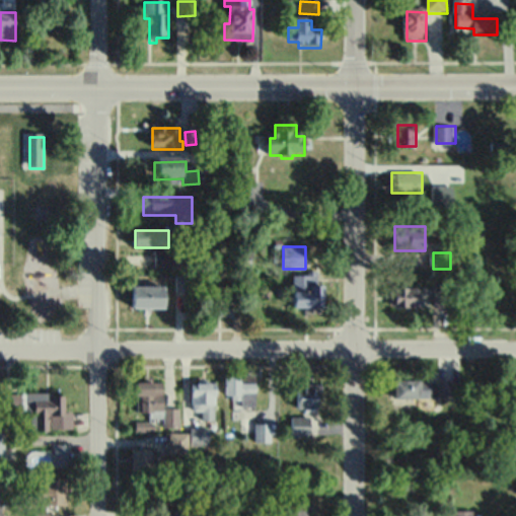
[(158,268),(179,268),(179,253),(158,253),(158,268)]
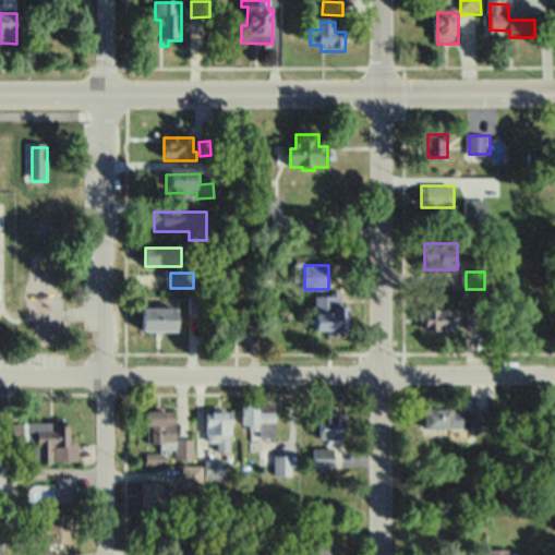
[(348,294),(317,294),(317,335),(348,334),(348,294)]
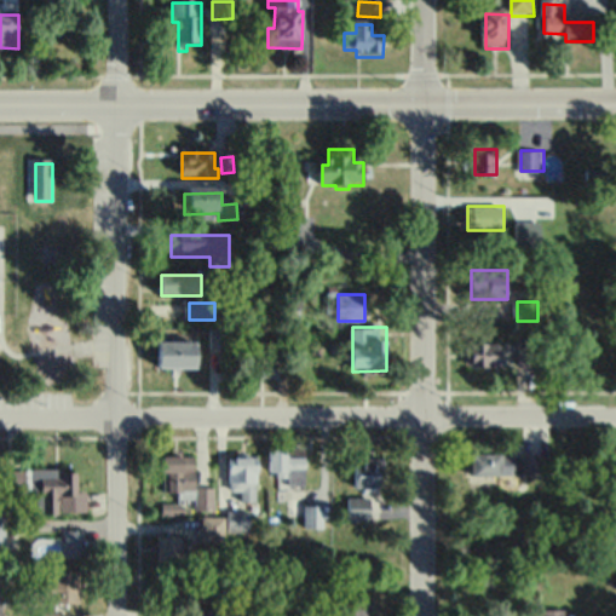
[(225,330),(212,332),(212,349),(226,349),(225,330)]
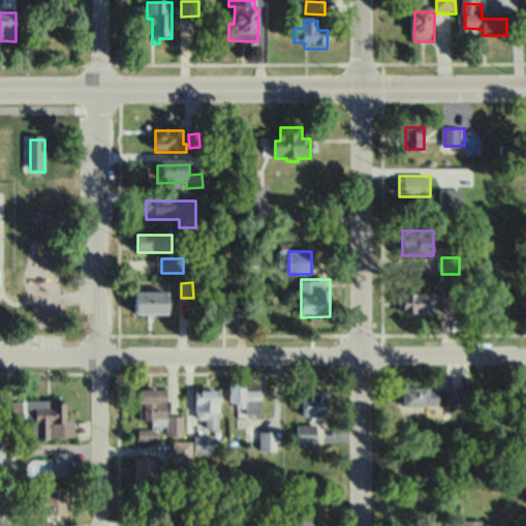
[(135,315),(169,315),(169,291),(135,291),(135,315)]
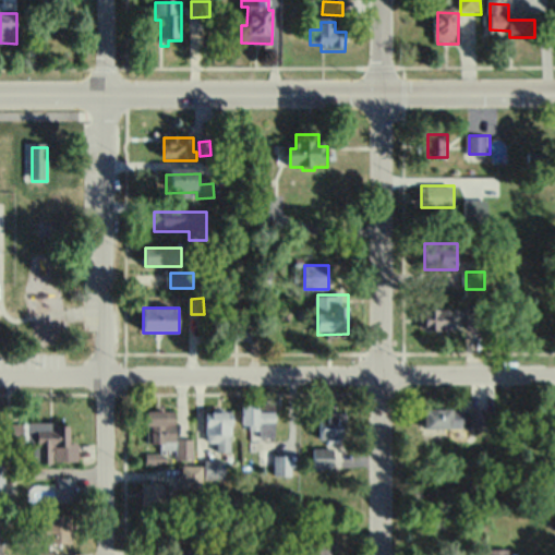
[(484,330),(484,308),(469,308),(469,330),(484,330)]
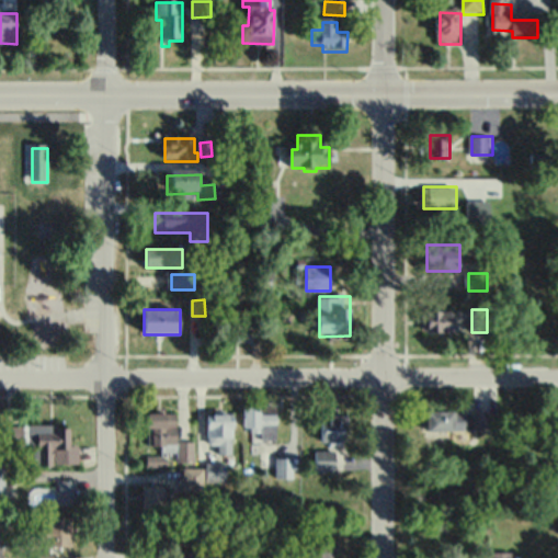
[(453,332),(453,311),(423,311),(423,332),(453,332)]
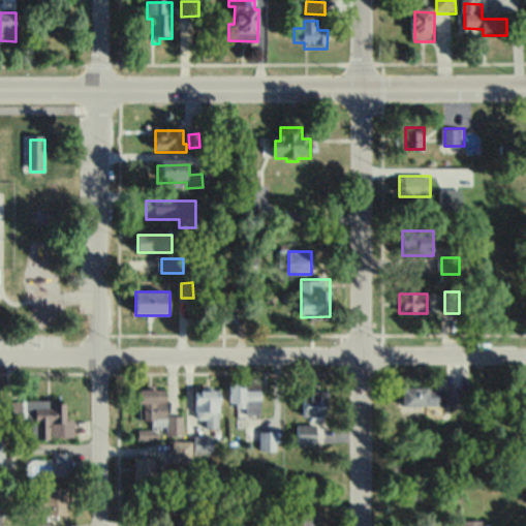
[(223,307),(223,321),(238,321),(238,307),(223,307)]
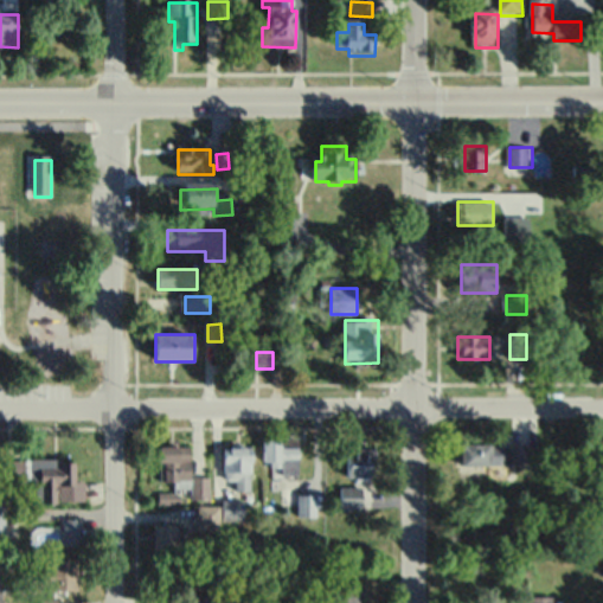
[(265,441),(265,464),(282,464),(282,475),(301,475),(301,441),(265,441)]
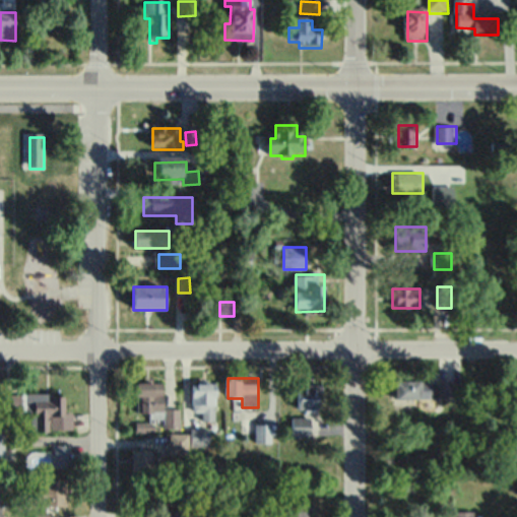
[(164,383),(138,383),(138,416),(164,416),(164,383)]
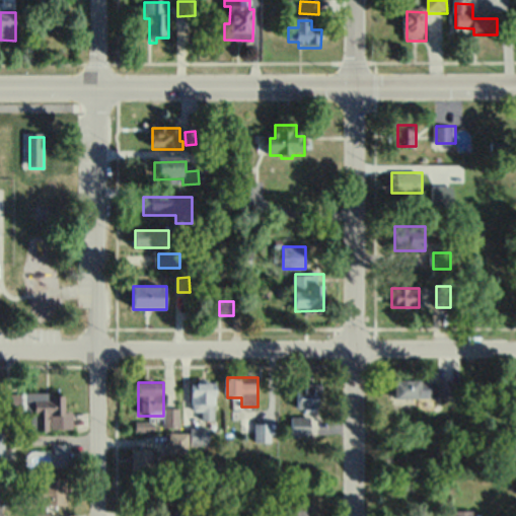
[(399,399),(455,399),(455,382),(399,382),(399,399)]
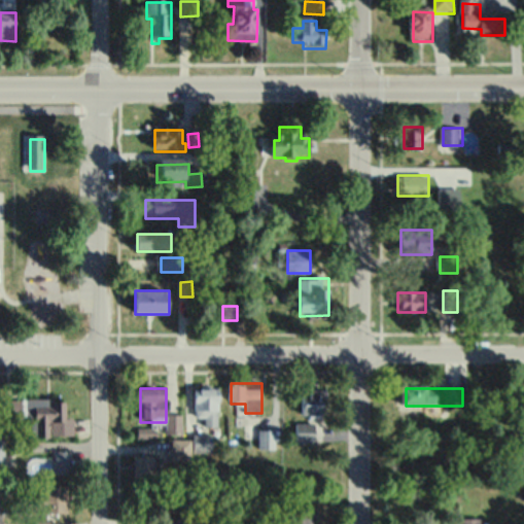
[(219,389),(197,389),(197,419),(207,419),(207,428),(219,428),(219,389)]
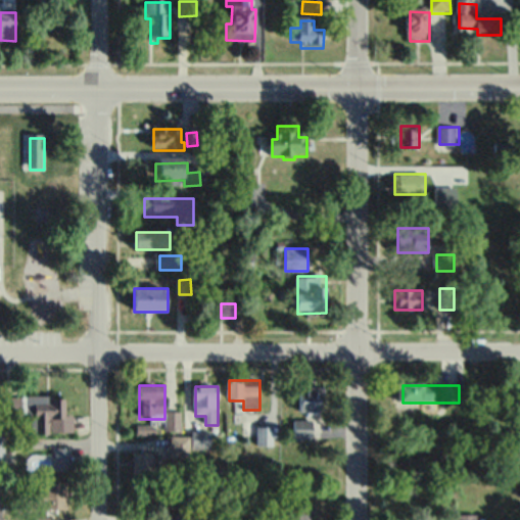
[(323,413),(323,387),(301,387),(301,413),(323,413)]
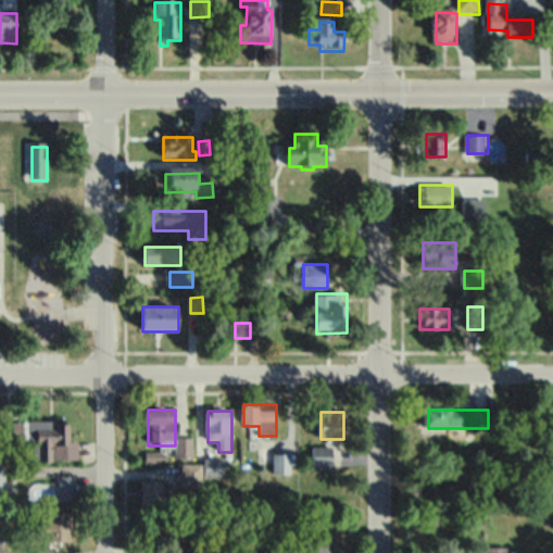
[(79,462),(79,442),(71,442),(71,423),(32,423),(32,462),(79,462)]
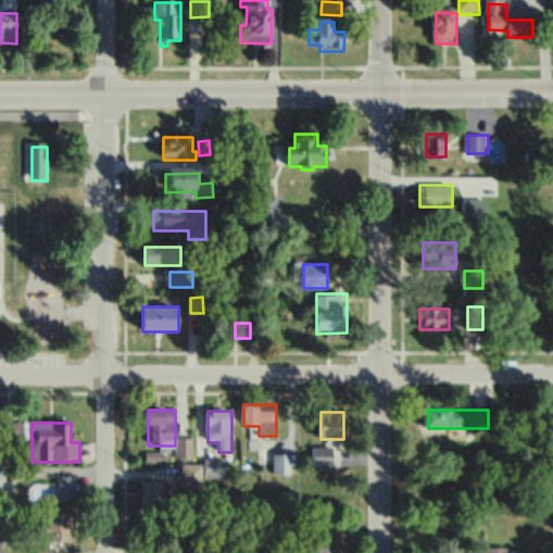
[(178,439),(178,459),(193,459),(193,439),(178,439)]
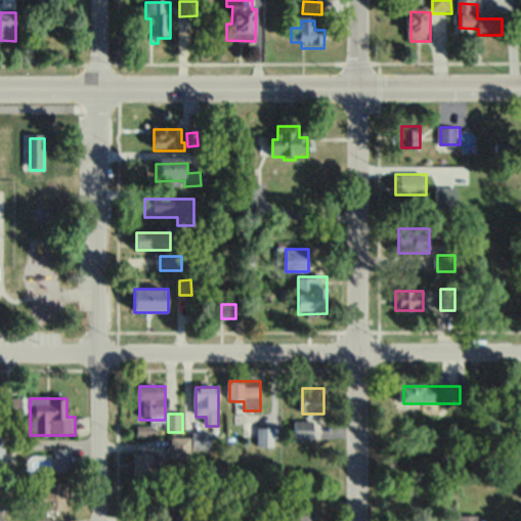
[(314,440),(314,423),(297,423),(297,440),(314,440)]
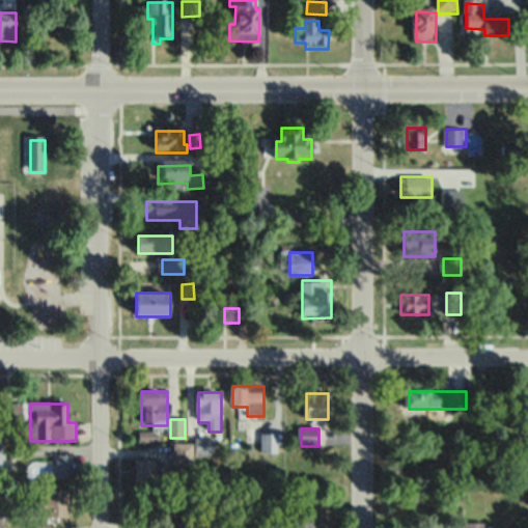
[(264,454),(278,454),(278,435),(264,435),(264,454)]
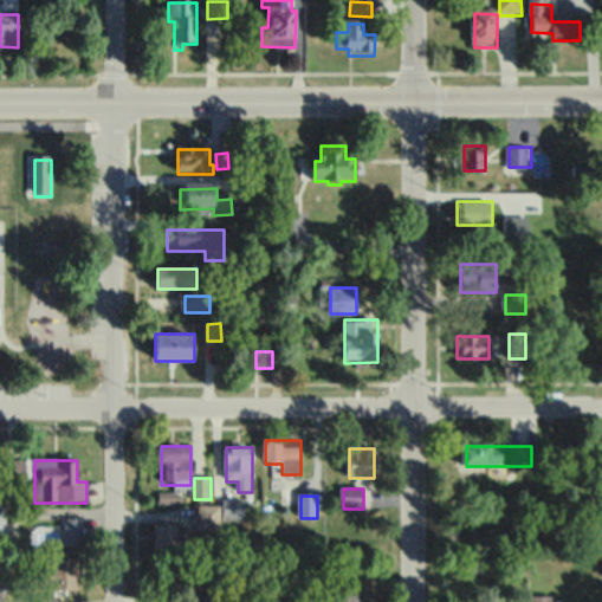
[(245,500),(224,500),(224,524),(245,524),(245,500)]
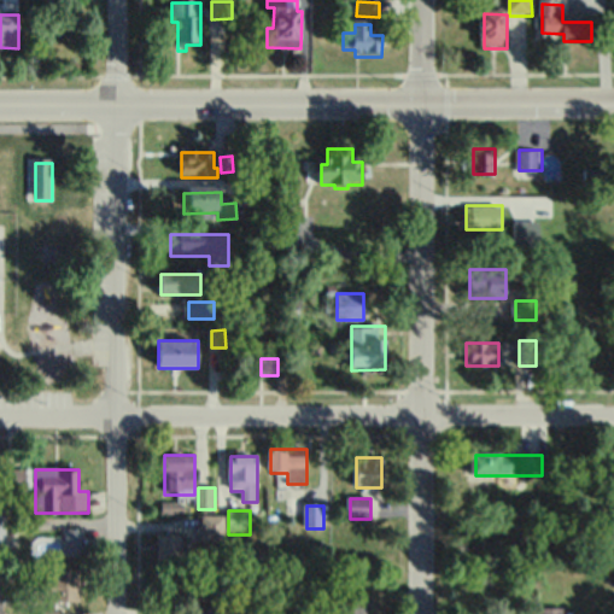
[(204,516),(204,543),(226,543),(226,516),(204,516)]
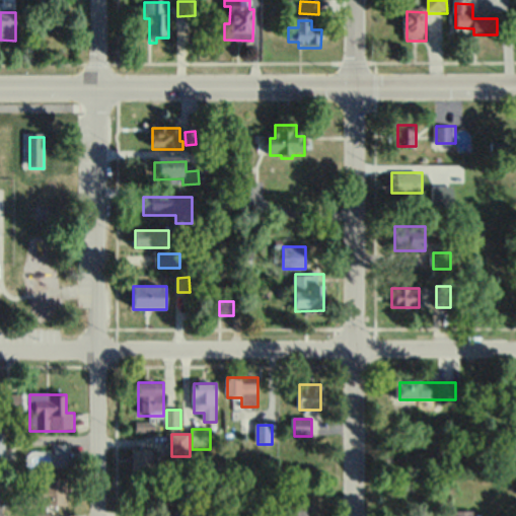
[(72,446),(56,446),(56,468),(72,468),(72,446)]
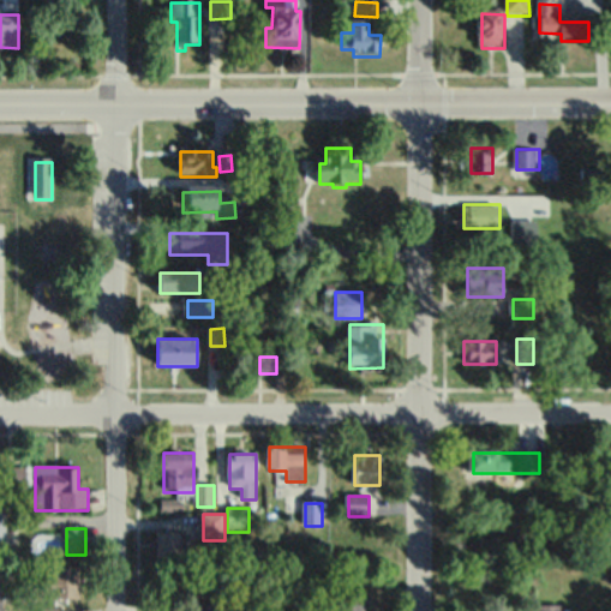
[(157,533),(157,561),(181,561),(181,533),(157,533)]
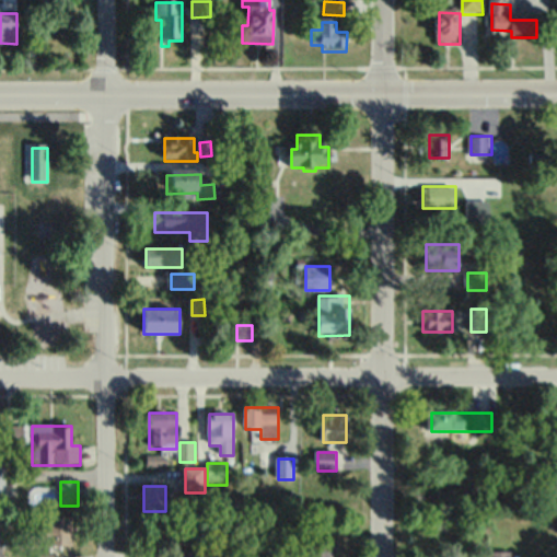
[(73,546),(73,518),(47,518),(47,529),(39,529),(39,546),(73,546)]
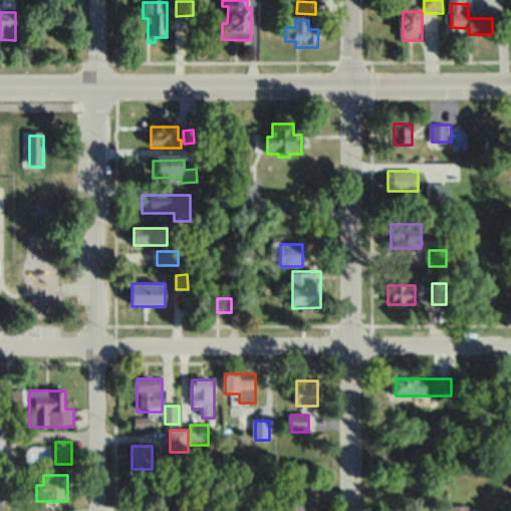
[(306,510),(307,500),(285,500),(284,510),(306,510)]
